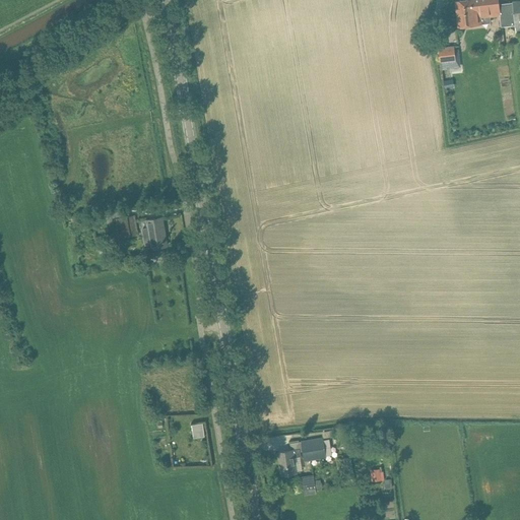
[(460,0),(456,1),(457,13),(489,10),(489,7),(499,6),(499,4),(498,0),(460,0)]
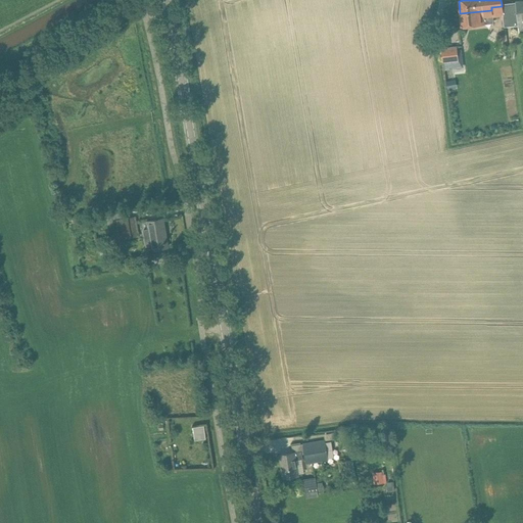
[(503,15),(504,28),(518,26),(515,2),(502,4),(502,6),(503,15)]
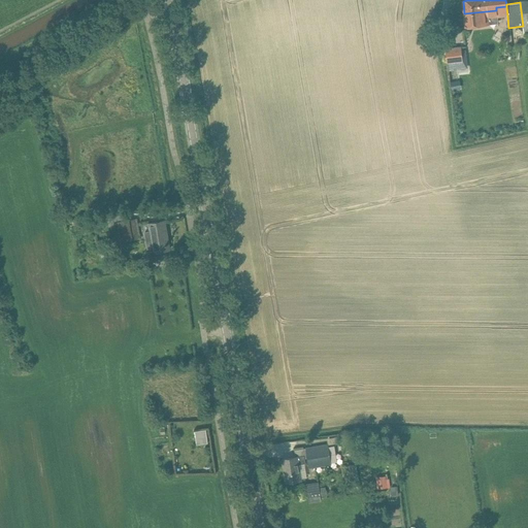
[(496,10),(464,13),(465,28),(487,25),(489,25),(489,23),(498,22),(497,17),(507,15),(506,6),(496,7),(496,10)]
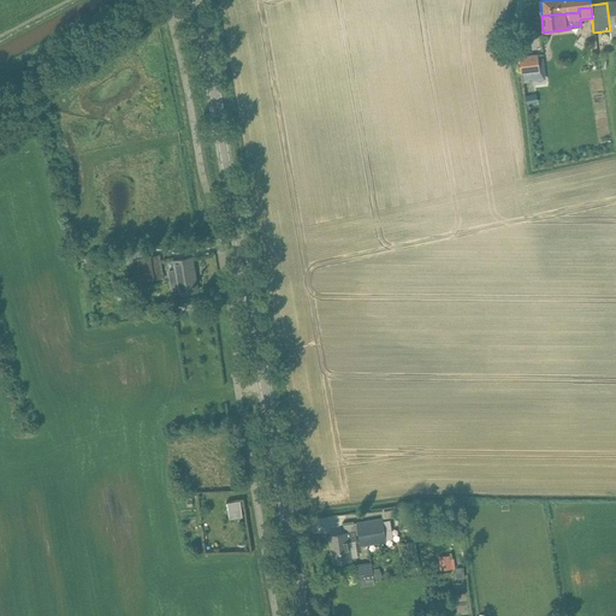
[(521,73),(540,72),(538,54),(520,57),(521,73)]
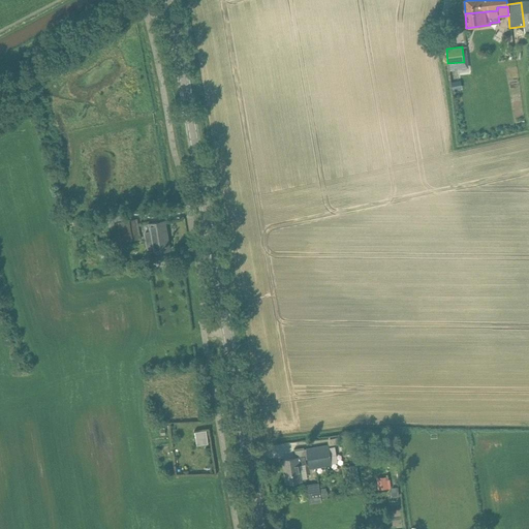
[(118,223),(109,224),(110,229),(119,227),(122,243),(132,241),(141,239),(137,219),(129,221),(118,223)]
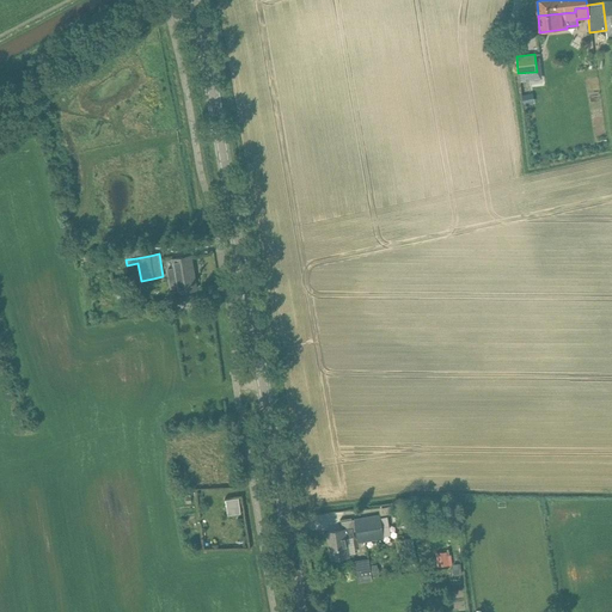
[(170,268),(175,300),(189,298),(188,291),(196,289),(190,256),(172,259),(173,268),(170,268)]
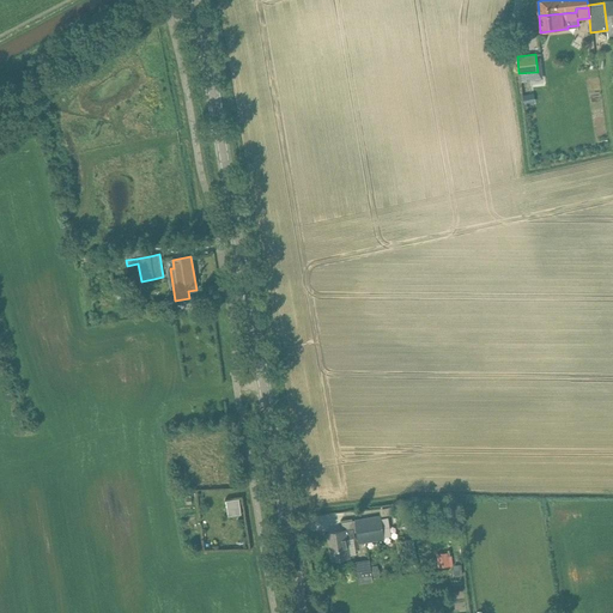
[(243,515),(241,499),(226,501),(229,516),(243,515)]
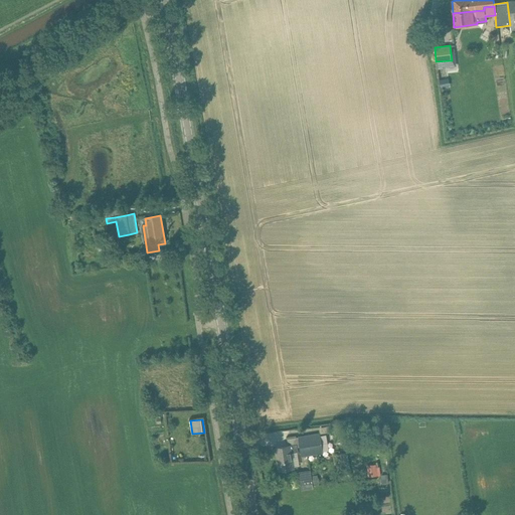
[(319,434),(298,438),(300,448),(301,458),(323,454),(323,452),(329,451),(326,435),(320,436),(320,434),(319,434)]
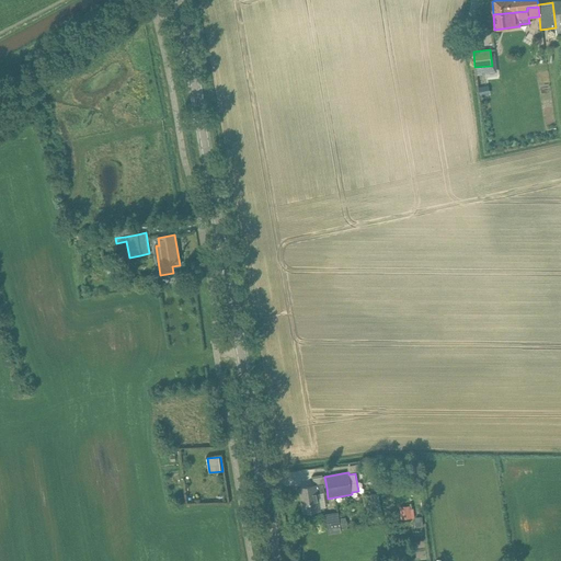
[(324,492),(323,484),(300,488),(304,513),(320,510),(318,493),(324,492)]
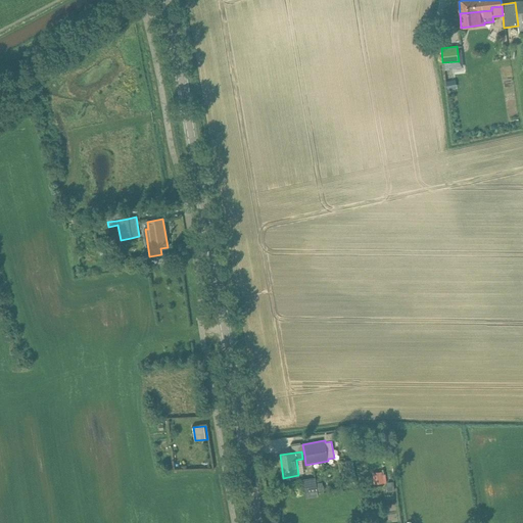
[(353,484),(355,484),(352,460),(342,461),(346,480),(347,487),(353,486),(353,484)]
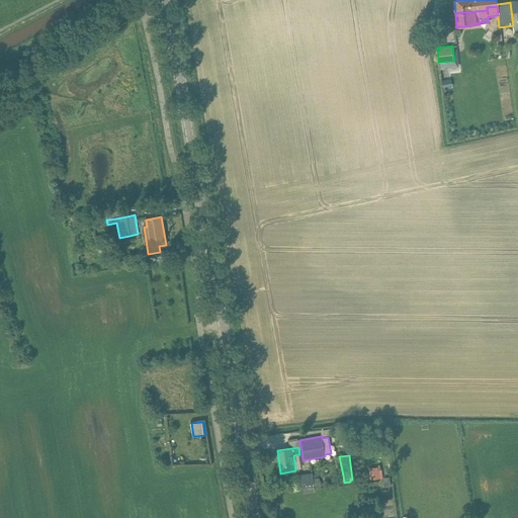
[(378,469),(369,470),(370,480),(379,479),(378,469)]
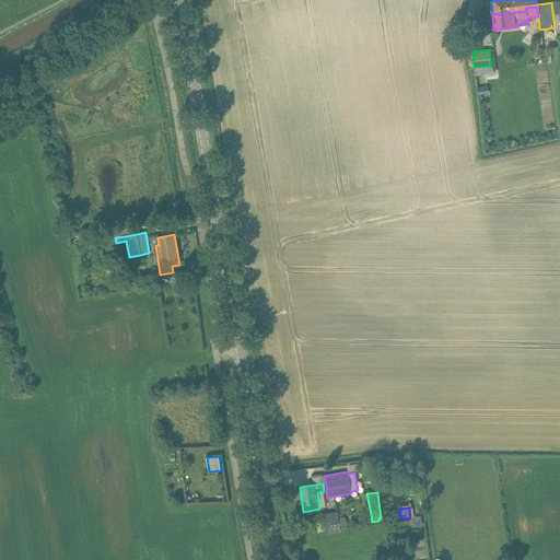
[(326,525),(339,523),(338,514),(325,515),(326,525)]
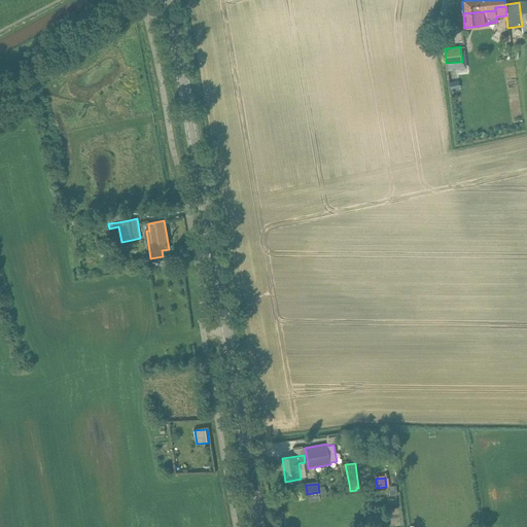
All buildings are outlined.
